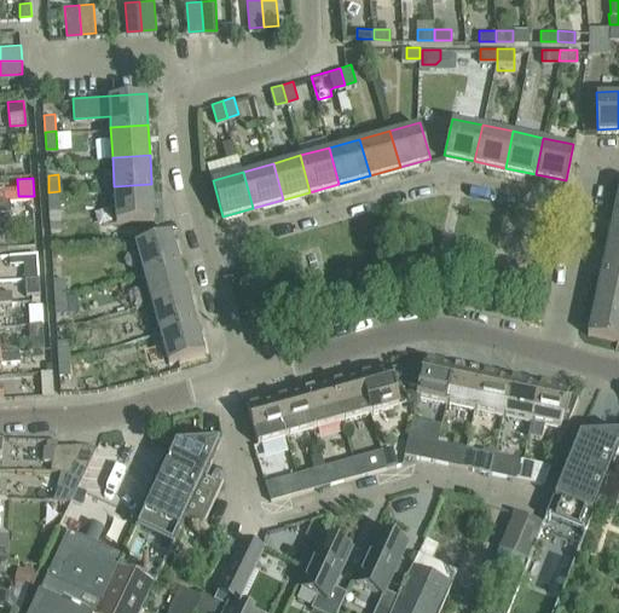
[(154,218),(151,184),(114,186),(116,220),(154,218)]
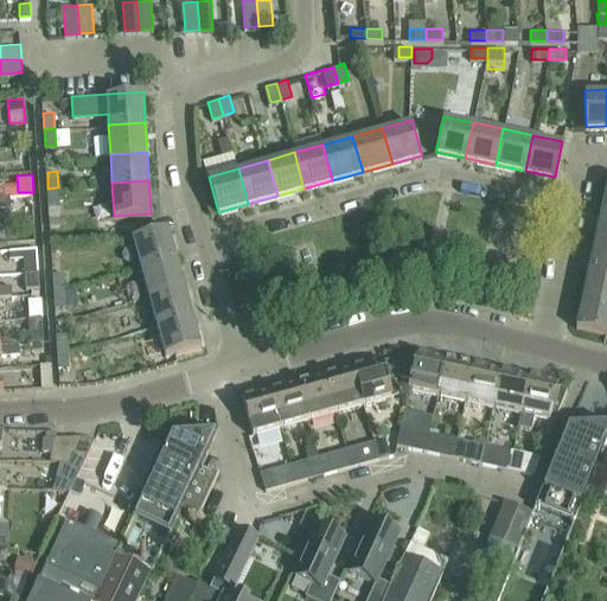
[(61,232),(58,204),(58,187),(48,189),(50,232),(61,232)]
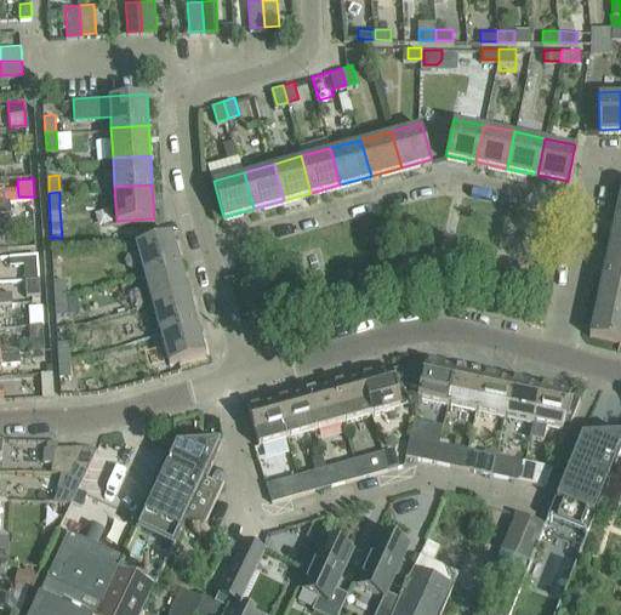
[(620,245),(620,214),(615,212),(609,244),(620,245)]
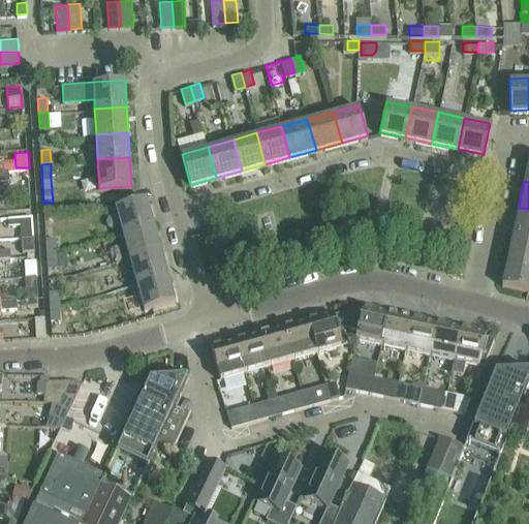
[(154,222),(147,197),(116,206),(123,232),(154,222)]
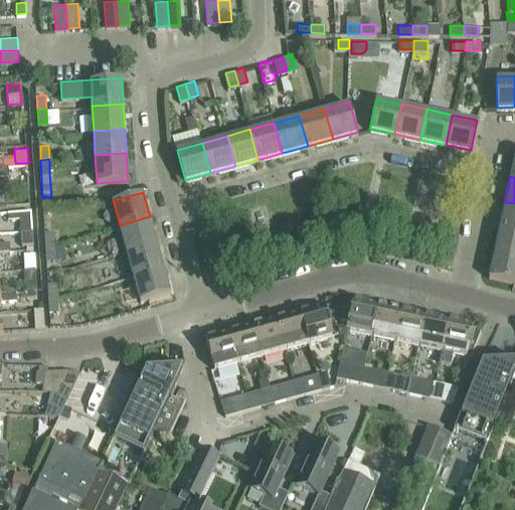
[(514,227),(514,203),(505,202),(500,225),(514,227)]
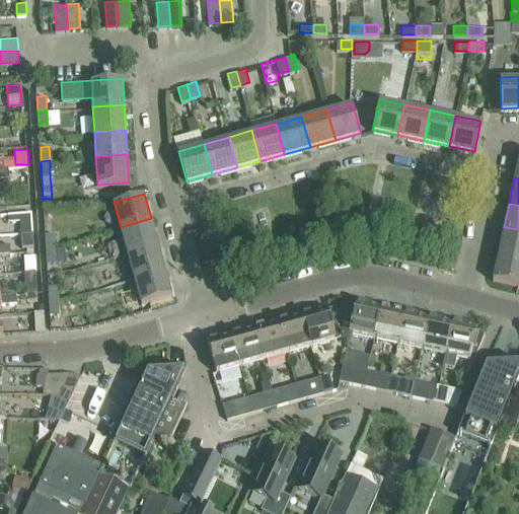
[(158,243),(151,218),(121,227),(128,251),(158,243)]
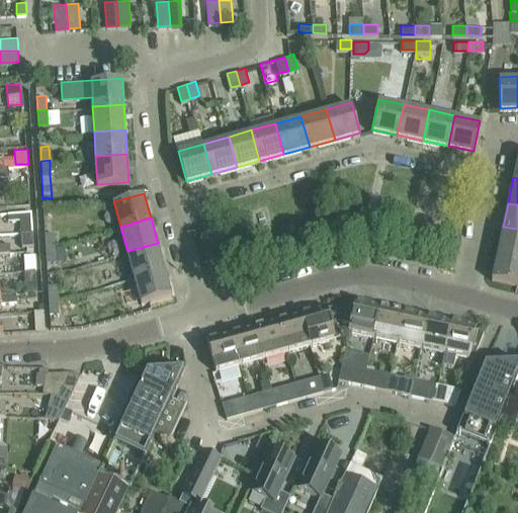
[(517,256),(517,229),(503,227),(498,252),(517,256)]
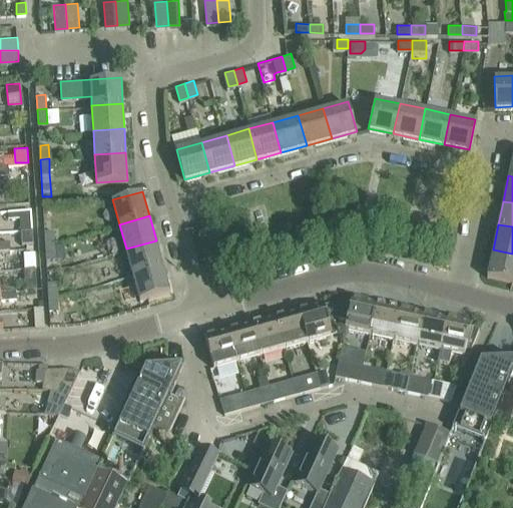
[(54,242),(53,228),(44,229),(45,243),(54,242)]
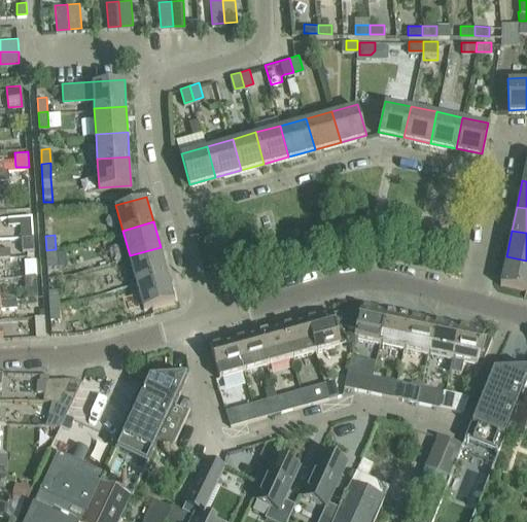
[(167,273),(161,247),(130,255),(136,281),(167,273)]
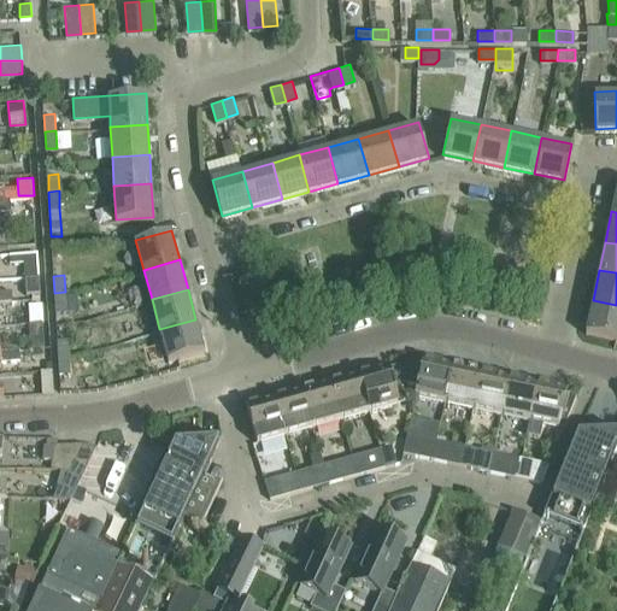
[(66,310),(65,292),(54,293),(56,310),(66,310)]
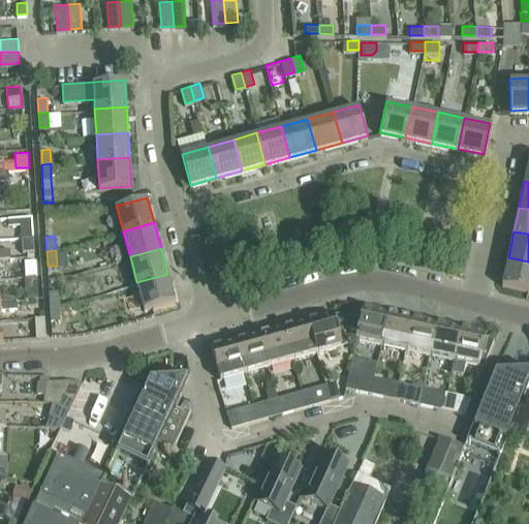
[(528,288),(528,262),(508,257),(502,284),(528,288)]
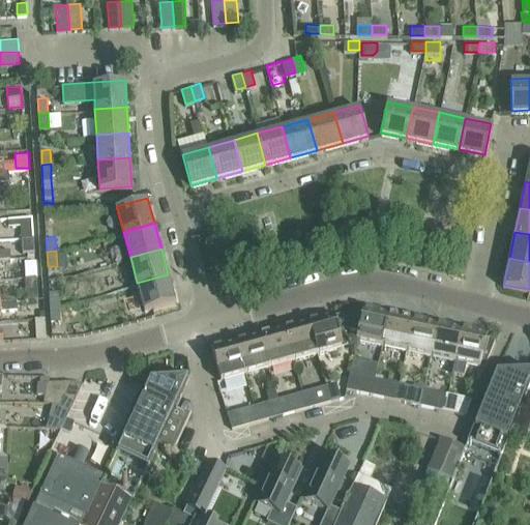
[(175,300),(168,274),(137,283),(144,309),(175,300)]
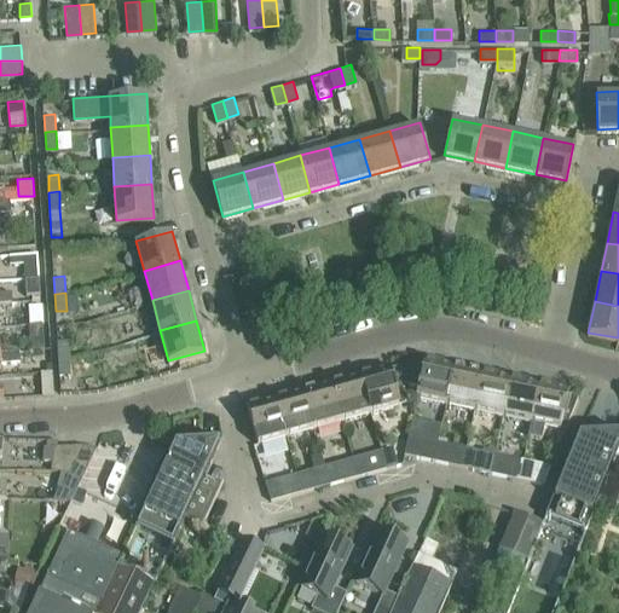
[(58,340),(58,350),(58,357),(69,356),(69,339),(58,340)]
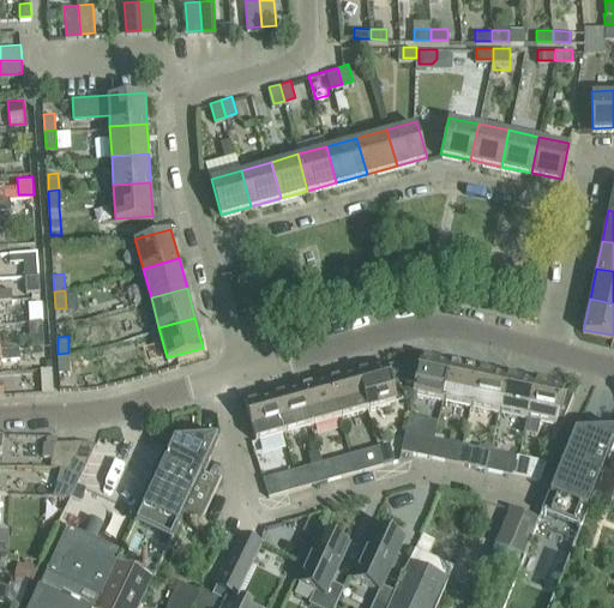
[(19,344),(0,345),(0,356),(20,355),(19,344)]
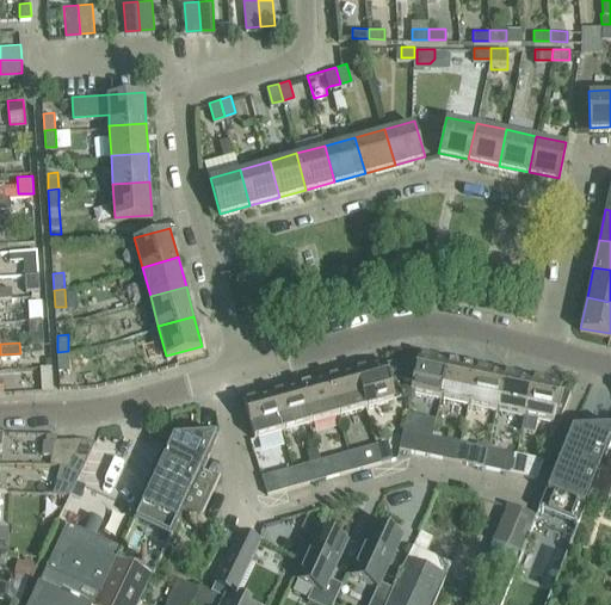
[(57,352),(59,369),(69,368),(68,351),(57,352)]
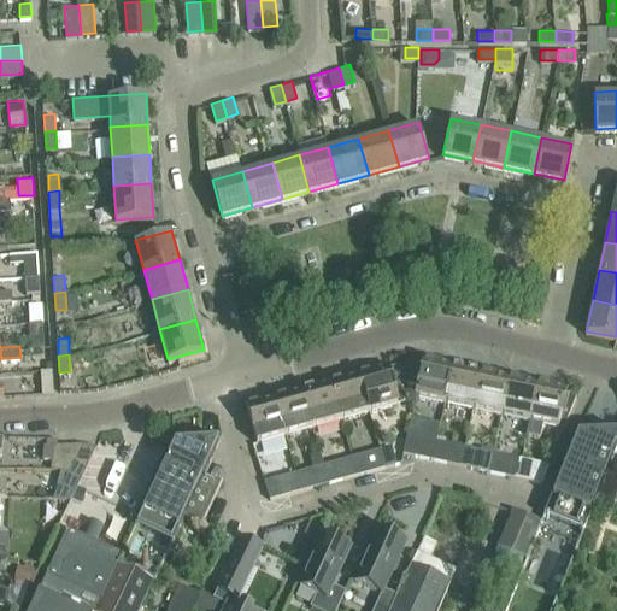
[(446,399),(453,363),(453,362),(450,360),(451,358),(435,354),(434,358),(425,357),(425,356),(424,356),(423,360),(419,382),(417,393),(446,399)]
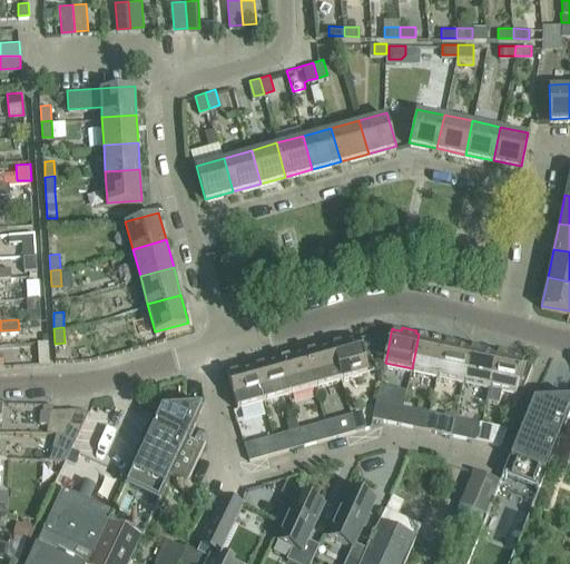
[(387,353),(391,333),(380,330),(359,336),(357,335),(355,336),(354,333),(340,337),(341,340),(332,343),(342,377),(376,368),(373,350),(375,349),(387,353)]
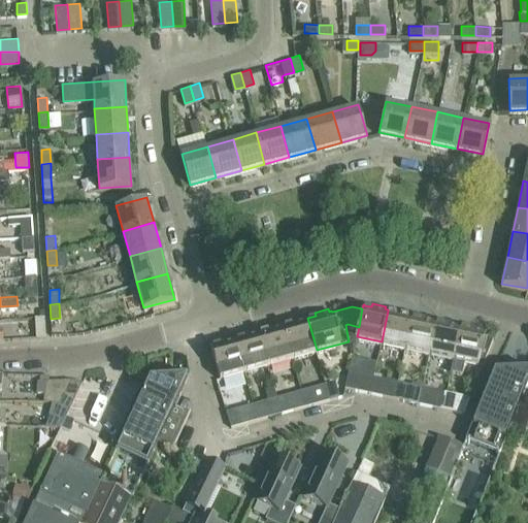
[(405,347),(413,315),(409,314),(409,312),(396,308),(396,312),(388,311),(382,341),(405,347)]
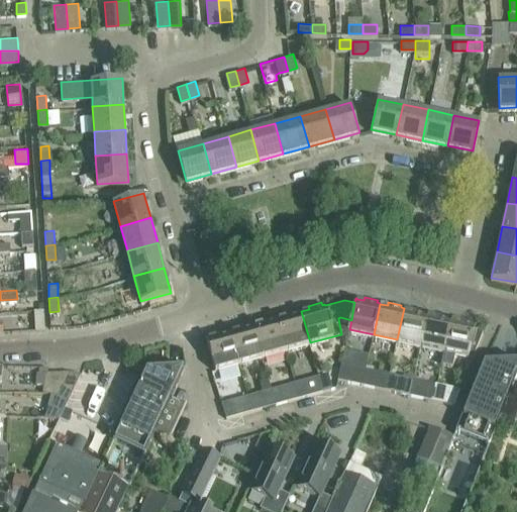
[(421,345),(427,313),(424,312),(425,310),(412,307),(411,310),(404,308),(397,339),(421,345)]
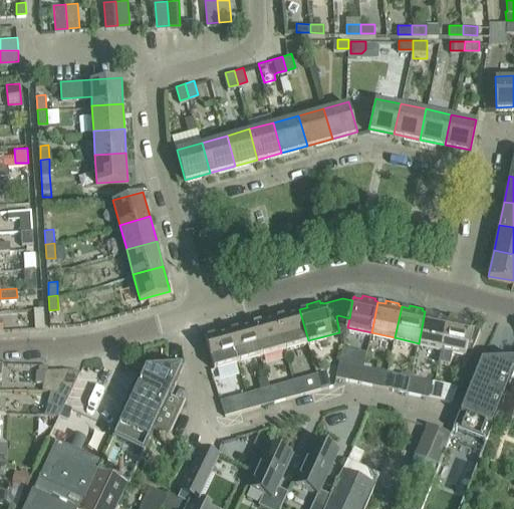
[(308,340),(299,309),(299,308),(296,309),(295,307),(283,310),(283,314),(276,315),(285,347),(308,340)]
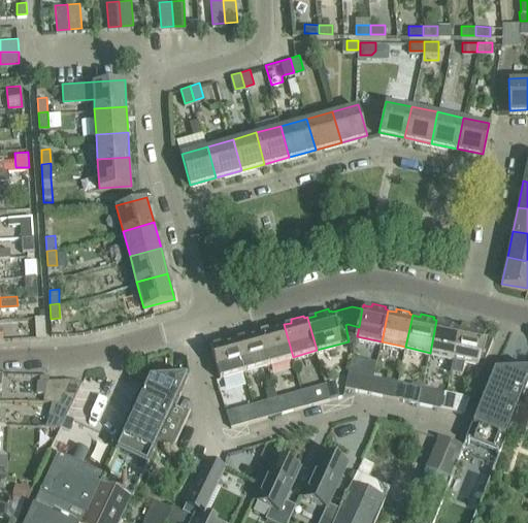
[(454,358),(461,325),(458,324),(458,322),(444,319),(444,322),(436,320),(430,353),(454,358)]
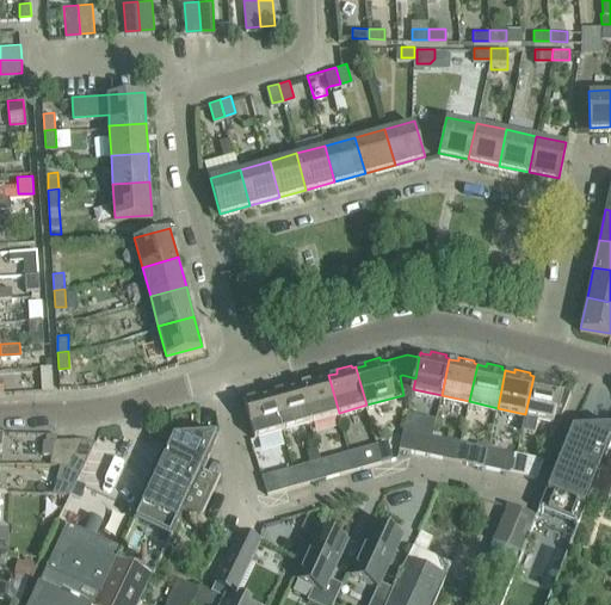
[(339,413),(328,375),(325,376),(323,372),(308,377),(309,381),(301,383),(312,420),(339,413)]
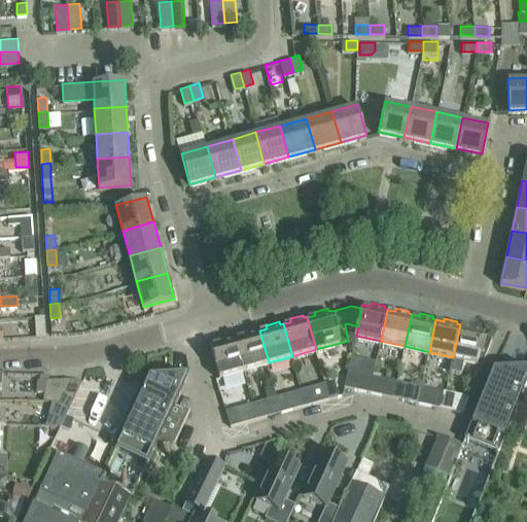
[(482,363),(492,336),(483,334),(484,329),(481,328),(482,326),(468,323),(467,326),(460,324),(453,357),(482,363)]
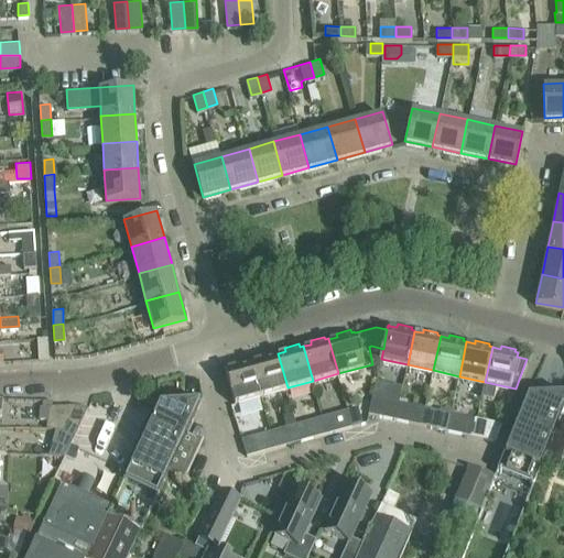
[(288,387),(278,353),(278,352),(274,353),(273,351),(259,354),(260,358),(252,360),(262,395),(288,387)]
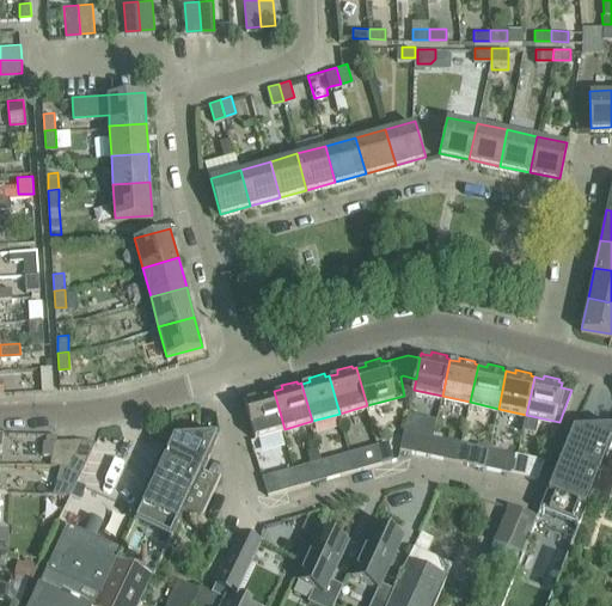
[(285,429),(274,391),(270,391),(269,389),(254,393),(255,397),(246,399),(246,398),(244,398),(256,438),(285,429)]
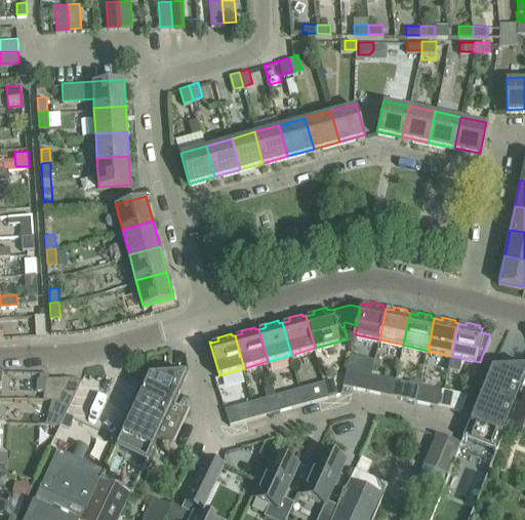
[(468,519),(524,377),(524,364),(491,366),(476,404),(460,441),(448,472),(429,519),(468,519)]
